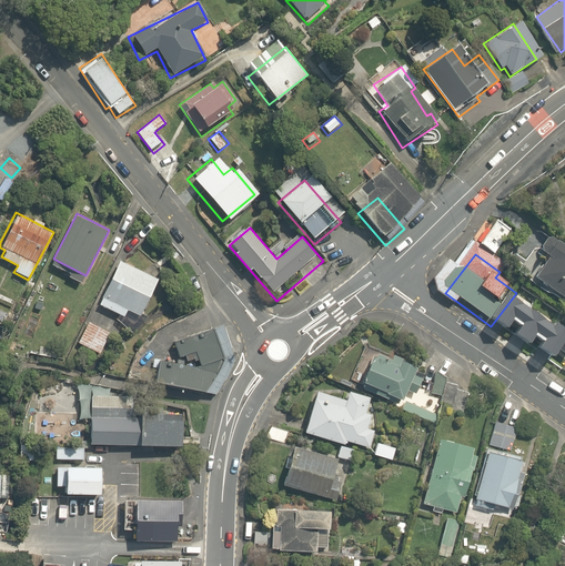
[(564,264),(547,254),(531,281),(564,302),(564,264)]
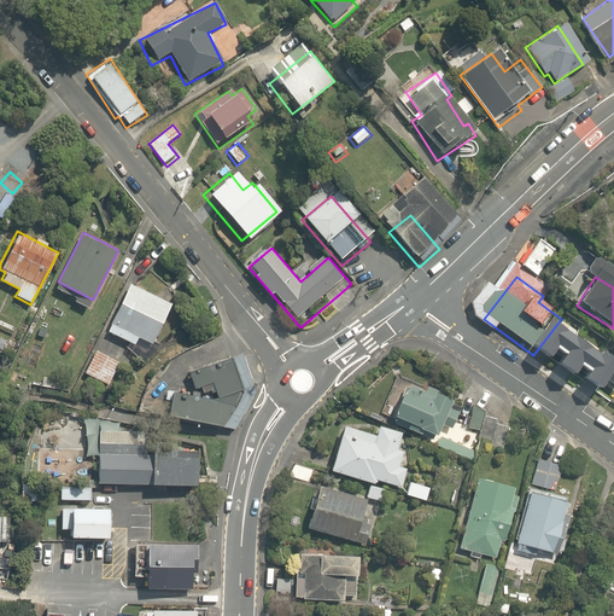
[(171,304),(128,282),(105,327),(148,349),(171,304)]
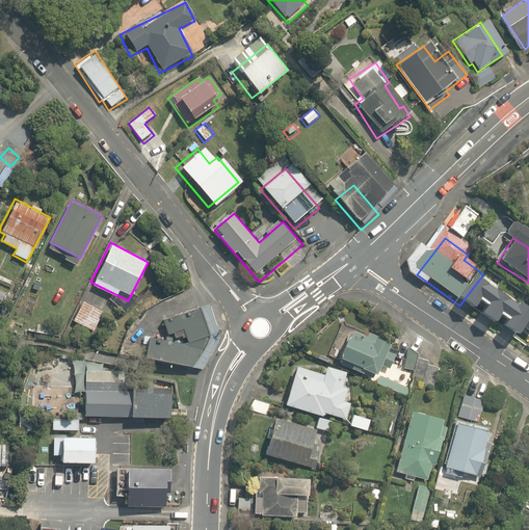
[(100,311),(82,300),(73,318),(90,328),(100,311)]
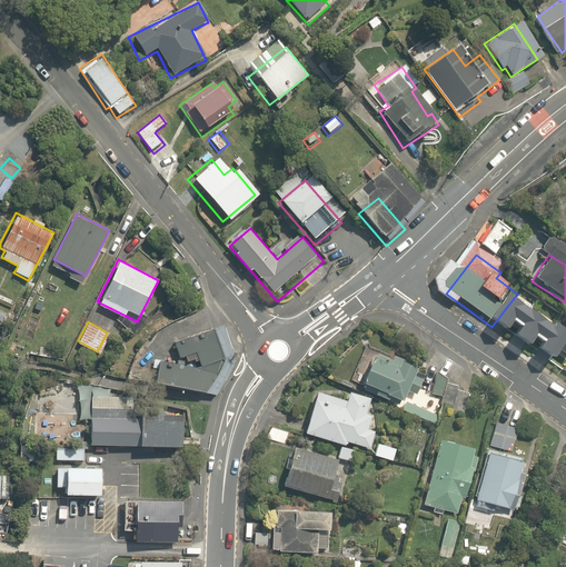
[(159,365),(156,386),(215,397),(235,366),(227,331),(170,344),(170,366),(159,365)]
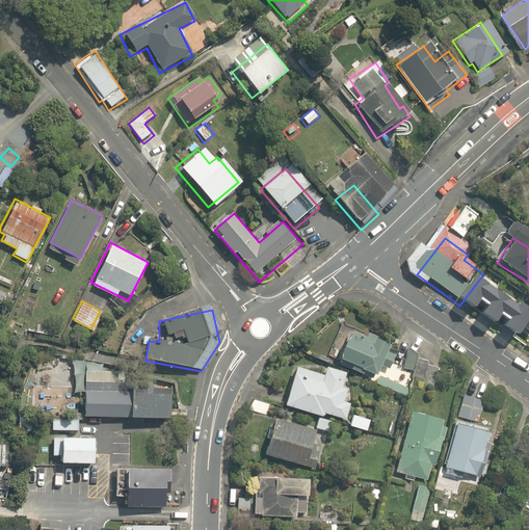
[(387,347),(389,343),(385,341),(386,337),(370,330),(366,339),(347,330),(336,354),(350,361),(347,367),(361,373),(364,368),(376,374),(380,364),(390,368),(397,352),(387,347)]
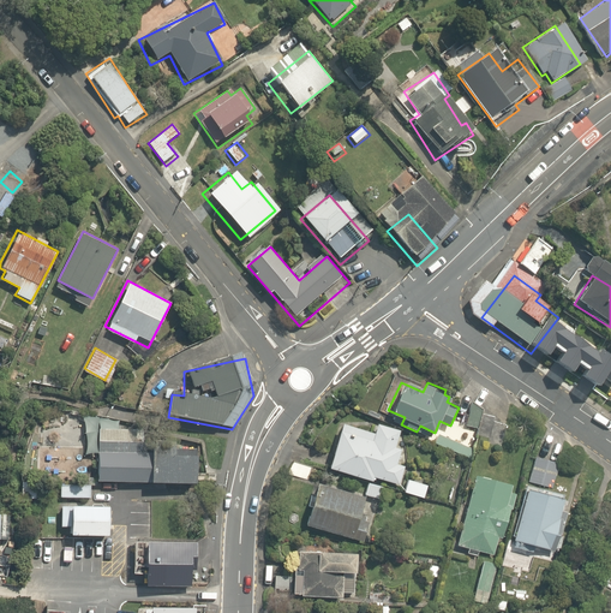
[(325,466),(370,480),(365,495),(387,501),(402,446),(396,444),(400,429),(375,422),(372,430),(339,421),(325,466)]
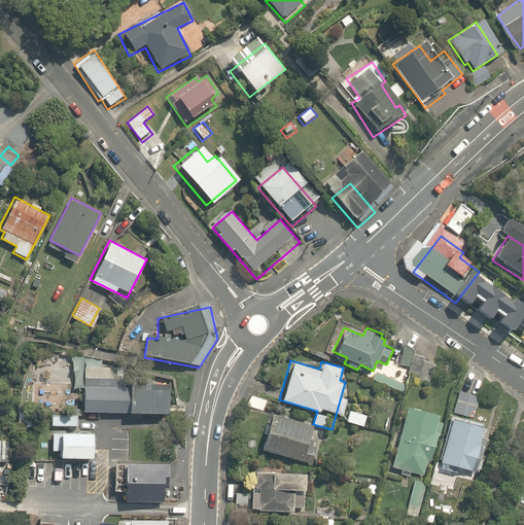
[(386,366),(380,363),(373,379),(406,392),(412,377),(414,373),(388,361),(386,366)]
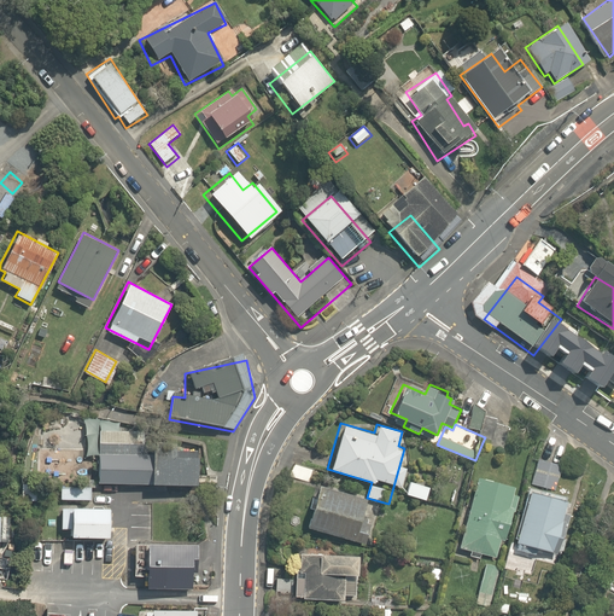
[(155,459),(104,459),(104,487),(155,487),(155,459)]
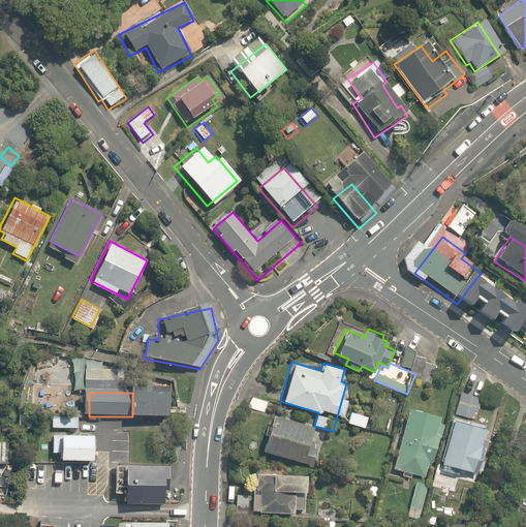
[(462,393),(457,417),(478,422),(483,397),(462,393)]
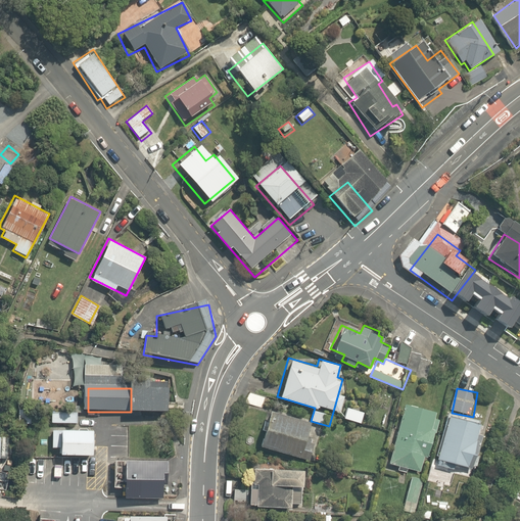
[(172,390),(132,390),(132,415),(172,416),(172,390)]
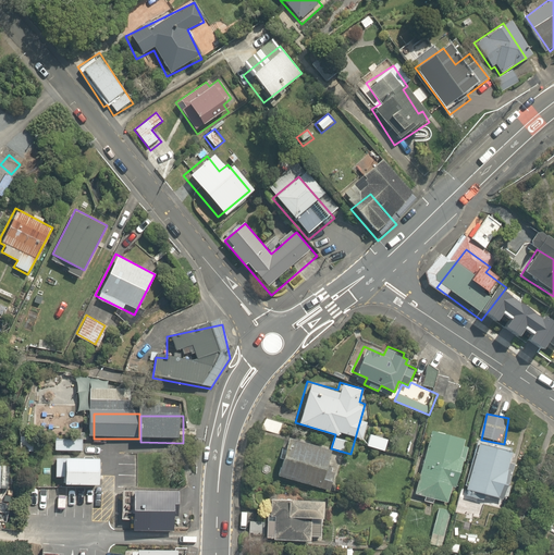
[(415,494),(450,501),(452,490),(455,491),(462,461),(466,461),(470,436),(428,428),(415,494)]
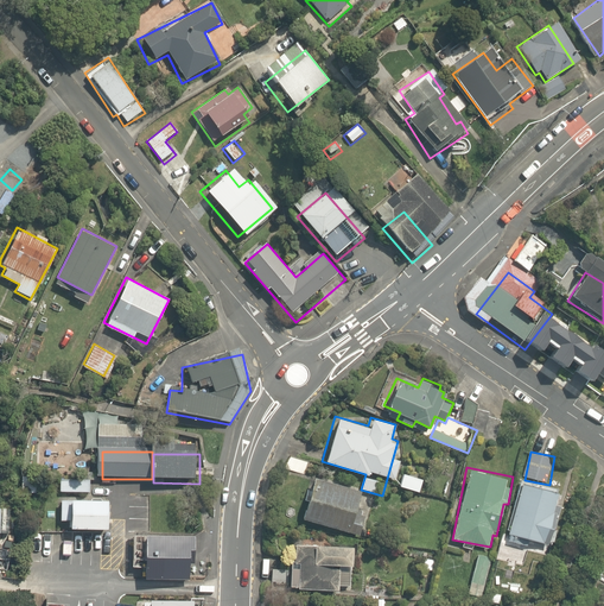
[(424,474),(404,471),(400,487),(420,491),(424,474)]
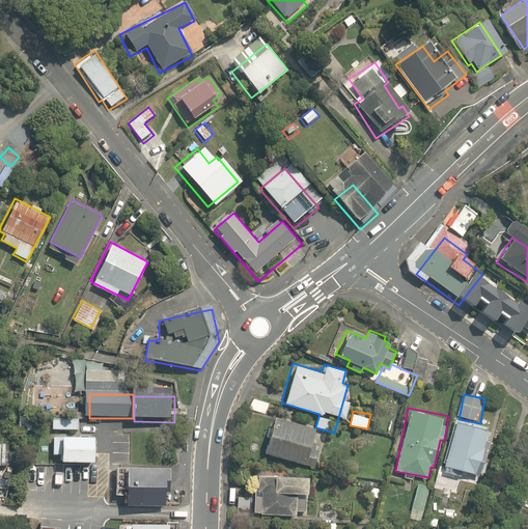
[(37,417),(23,416),(22,432),(36,433),(37,417)]
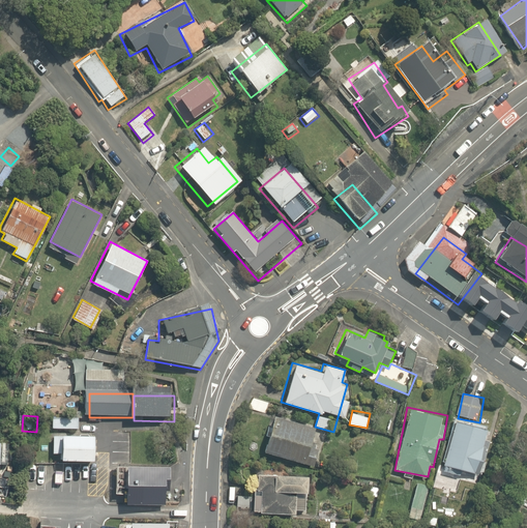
[(52,416),(52,428),(79,428),(79,416),(52,416)]
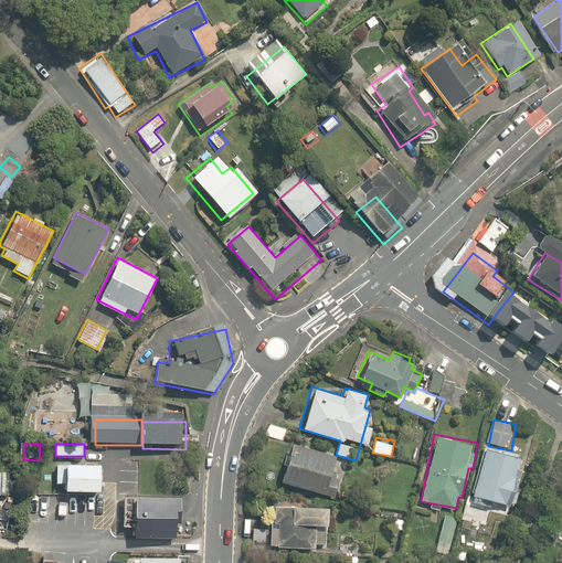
[(335,458),(293,444),(282,478),(324,492),(335,458)]
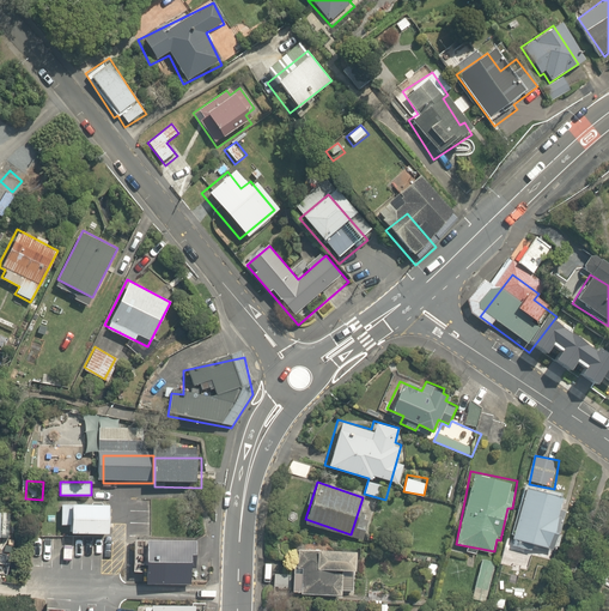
[(512,552),(534,556),(535,550),(556,555),(565,515),(559,514),(562,494),(525,487),(512,552)]
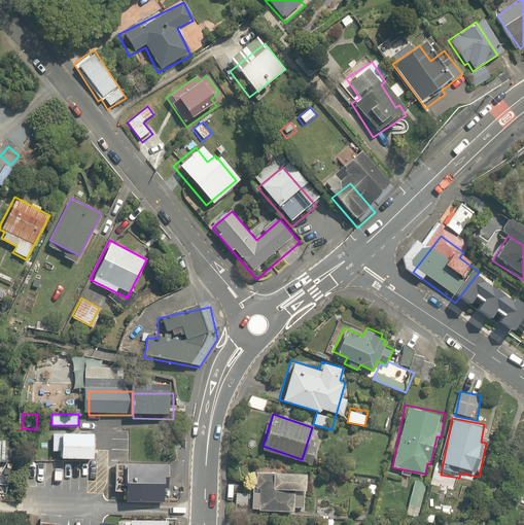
[(98,436),(65,434),(64,464),(97,465),(98,436)]
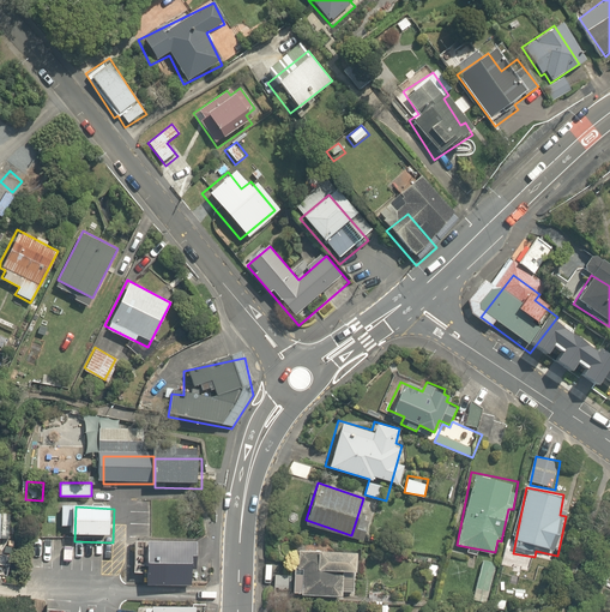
[(201,549),(152,546),(150,589),(199,592),(201,549)]
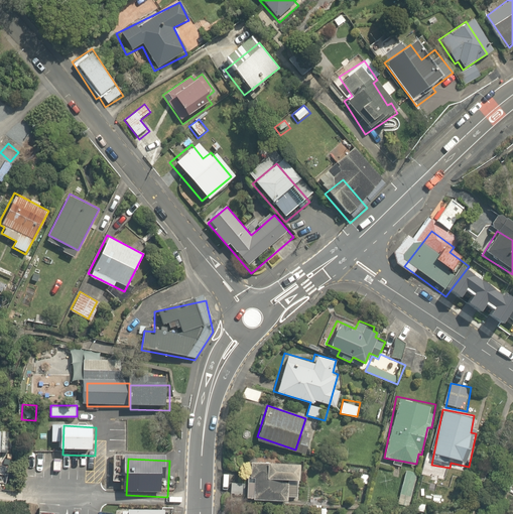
[(298,464),(265,462),(264,475),(255,475),(254,498),(296,500),(298,464)]
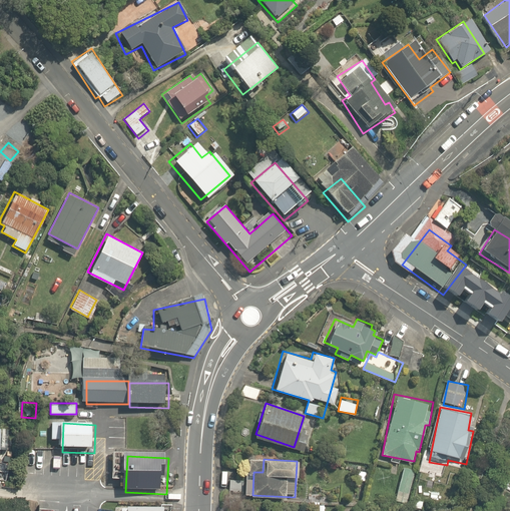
[(418,468),(404,465),(397,495),(411,498),(418,468)]
